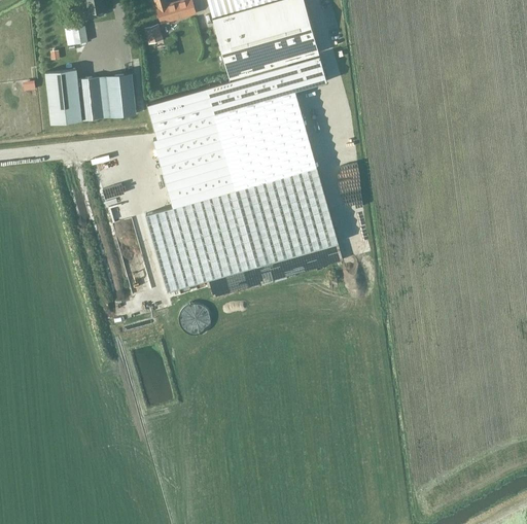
[(100,0),(86,0),(88,4),(78,5),(81,21),(103,18),(102,12),(103,12),(100,0)]
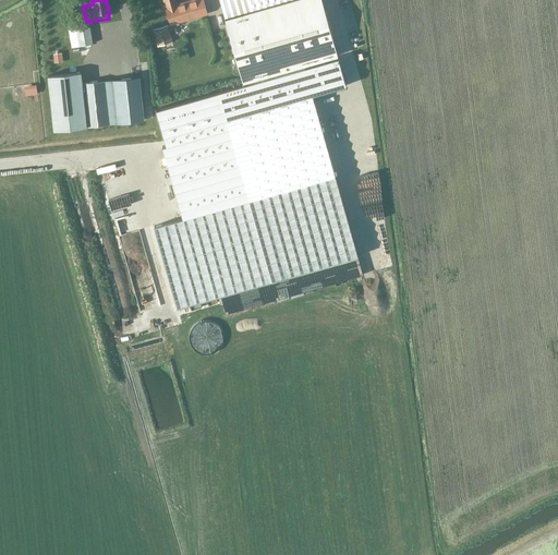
[(202,0),(196,0),(176,7),(173,0),(165,0),(162,1),(165,10),(170,27),(207,15),(202,0)]
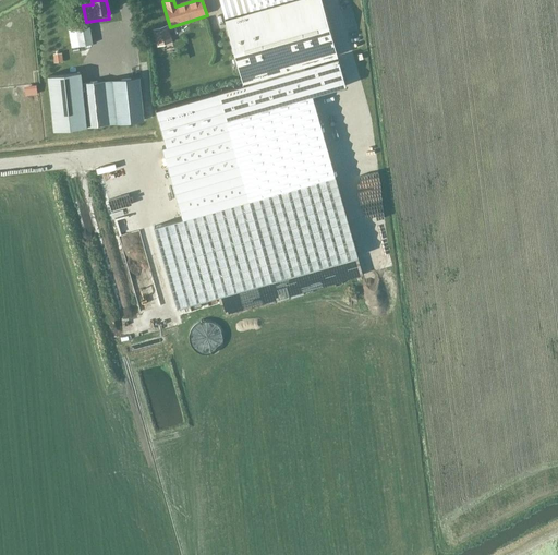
[(218,0),(225,21),(296,0),(218,0)]
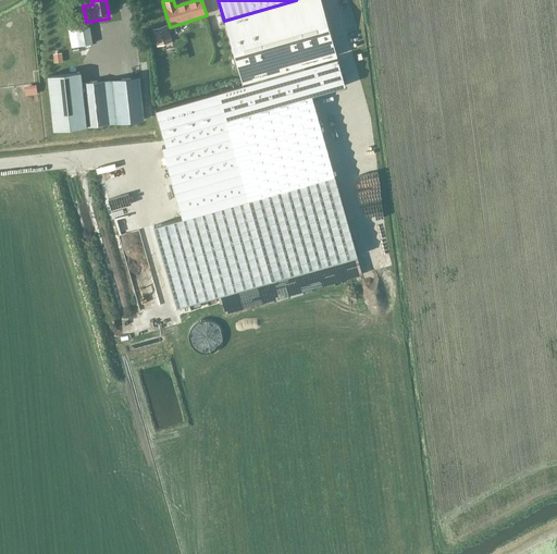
[(336,57),(320,0),(296,0),(224,21),(243,84),(336,57)]
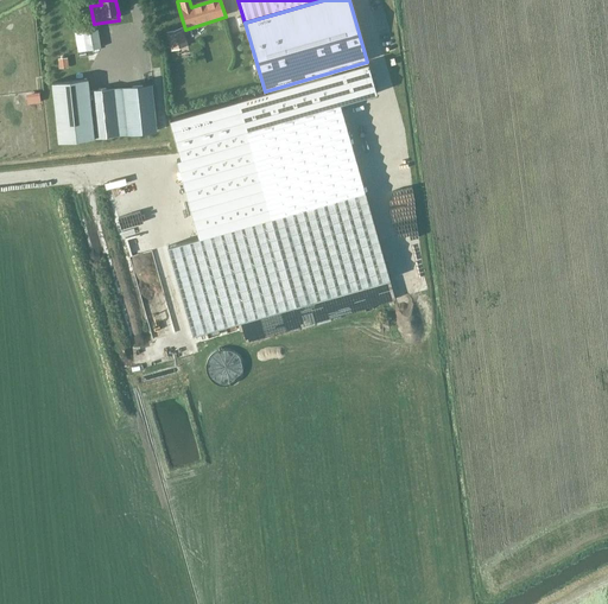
[(166,35),(171,53),(188,49),(183,30),(166,35)]
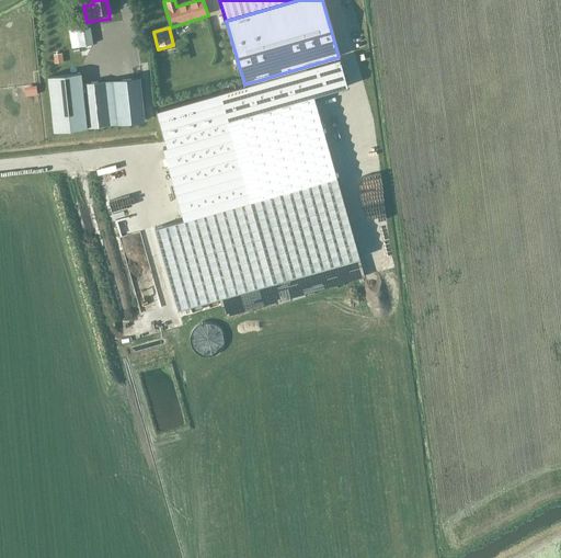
[(77,32),(69,33),(71,50),(79,49),(89,48),(92,47),(90,30),(77,32)]
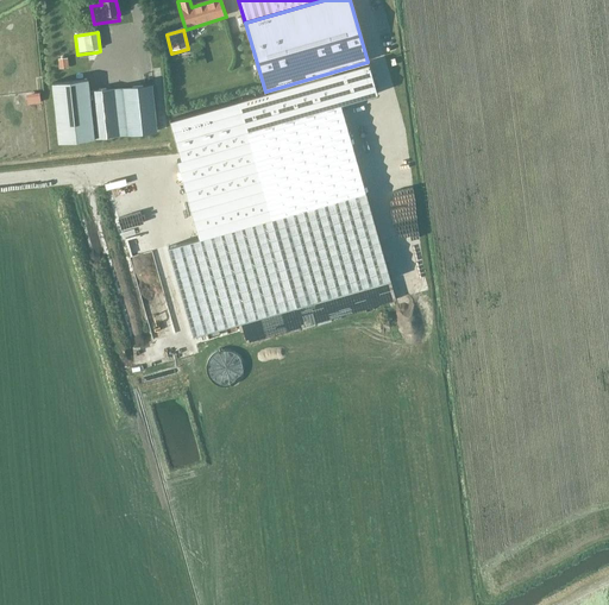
[(68,62),(58,63),(58,73),(68,71),(68,62)]
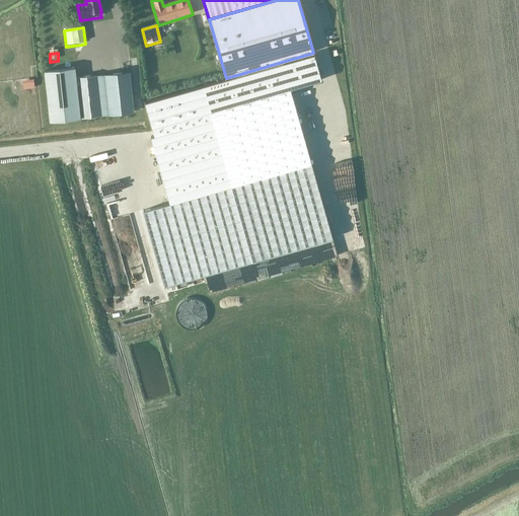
[(169,207),(143,214),(164,290),(334,241),(299,123),(295,106),(291,91),(322,83),(314,57),(227,81),(203,88),(144,105),(154,139),(150,140),(169,207)]
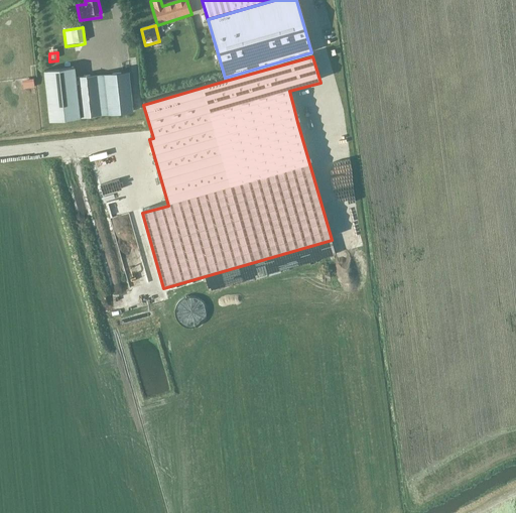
[(129,74),(76,80),(75,70),(44,73),(49,123),(133,114),(129,74)]
